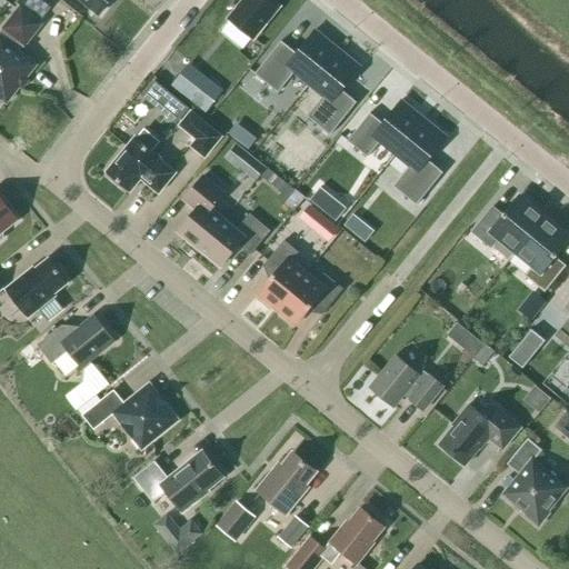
[(38,0),(17,0),(16,2),(20,7),(39,21),(49,8),(38,0)]
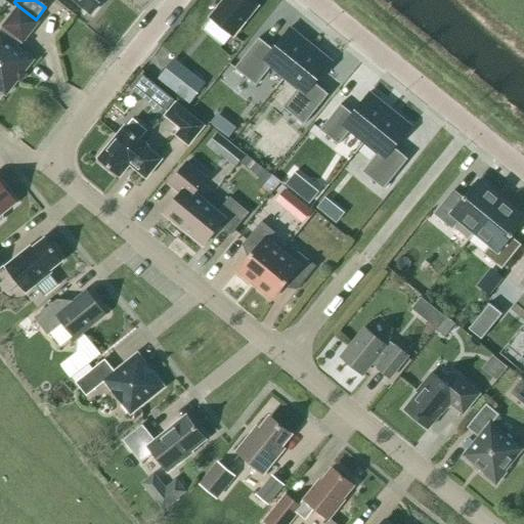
[(75,0),(91,13),(93,10),(96,13),(106,0),(75,0)]
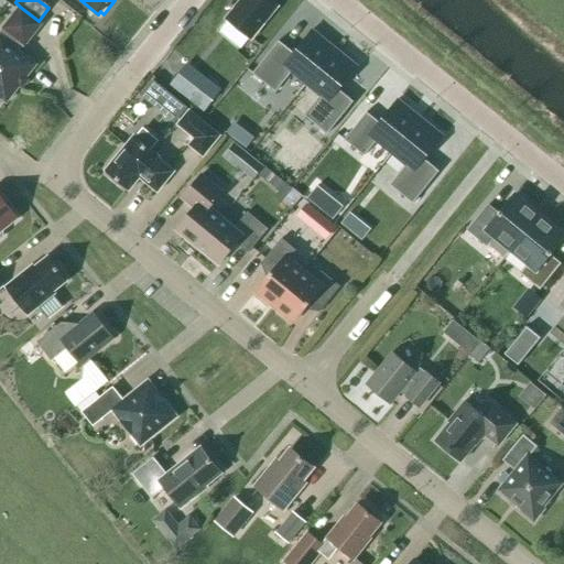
[(270,0),(242,0),(226,20),(250,39),(277,6),(270,0)]
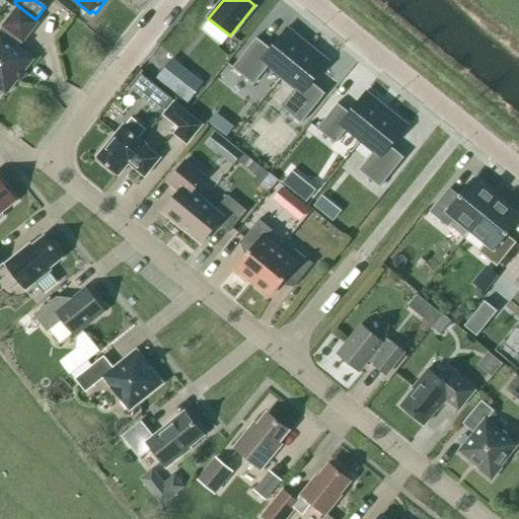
[(0,90),(5,94),(32,60),(17,48),(39,21),(35,19),(18,6),(0,28),(0,90)]
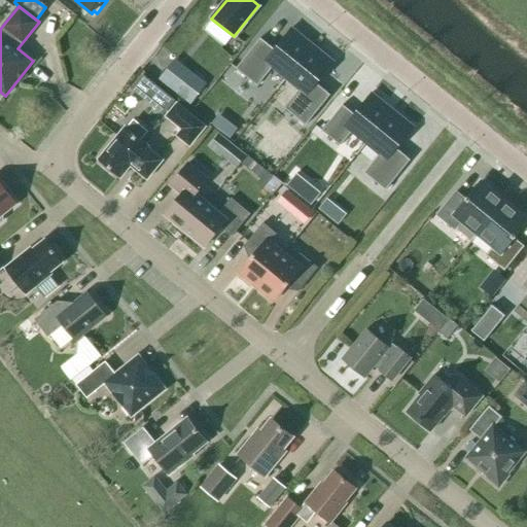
[(266,36),(247,58),(266,73),(276,61),(290,73),(314,43),(306,36),(308,34),(295,25),(293,27),(292,26),(277,45),(266,36)]
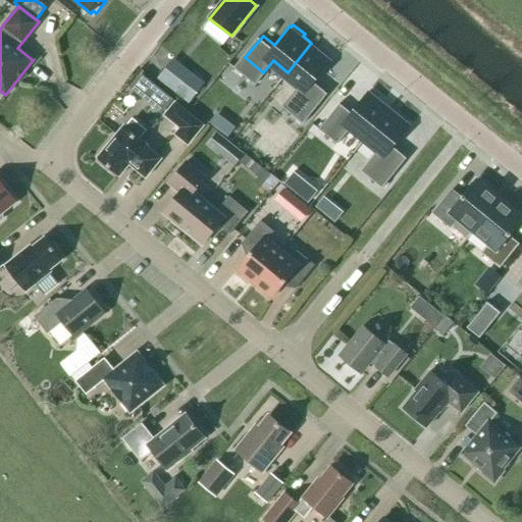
[(311,43),(288,72),(301,83),(291,95),(310,111),(328,89),(317,80),(332,60),(331,59),(333,57),(321,47),(319,50),(311,43)]
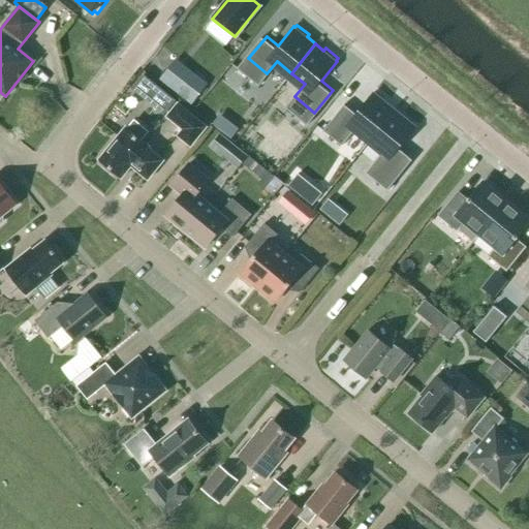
[(163,116),(175,101),(142,74),(130,89),(163,116)]
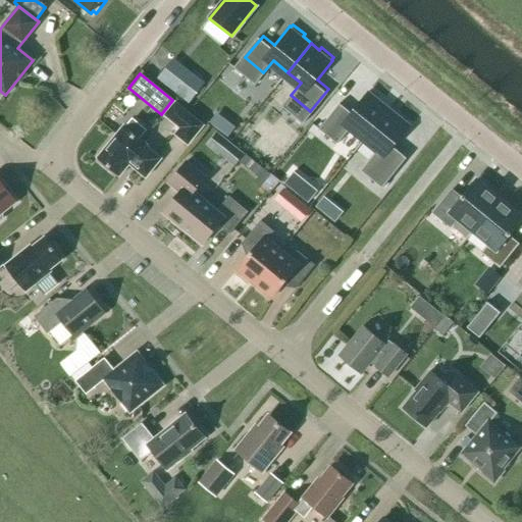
[(344,101),(326,123),(343,137),(353,125),(366,137),(390,107),(382,100),(383,98),(372,89),(370,91),(369,90),(354,109),(344,101)]
